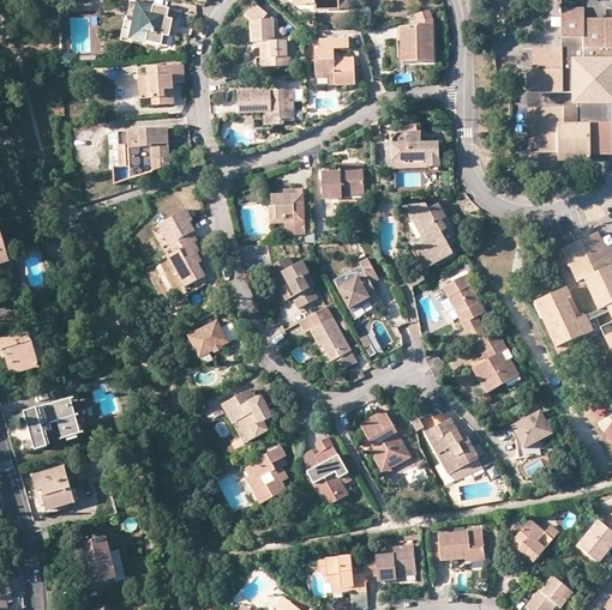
[(144,41),(144,37),(127,34),(136,0),(127,0),(120,35),(144,41)]
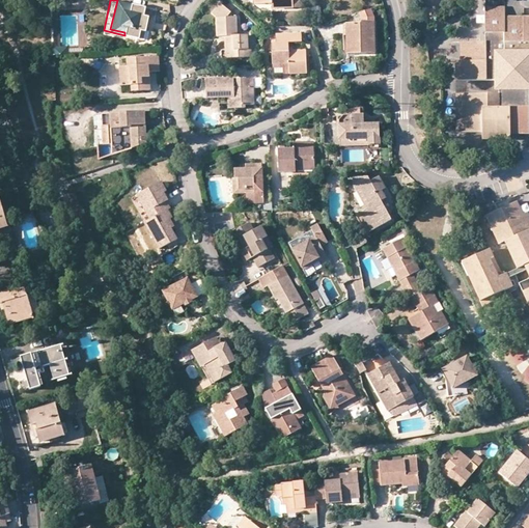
[(140,27),(143,12),(145,4),(127,0),(117,0),(110,29),(124,32),(143,36),(145,28),(140,27)]
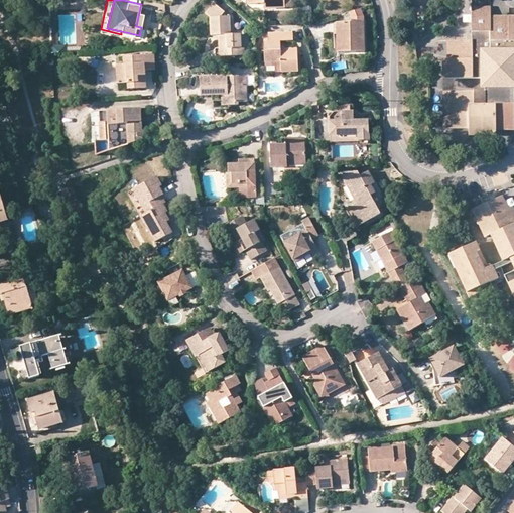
[(215,55),(240,54),(240,46),(239,32),(229,33),(229,15),(225,15),(224,11),(214,2),(205,12),(210,16),(210,34),(218,34),(219,47),(214,47),(215,55)]
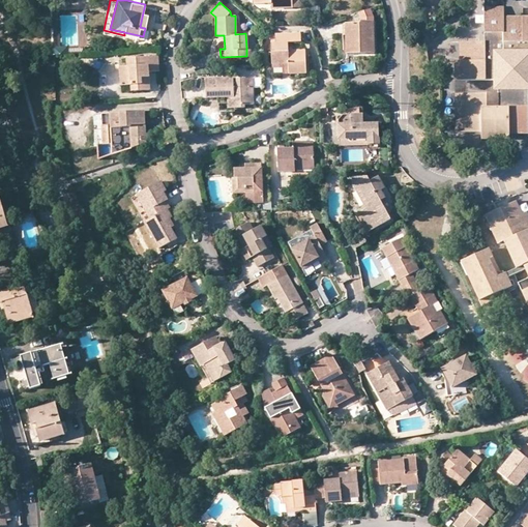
[(373,18),(370,7),(358,10),(359,18),(373,18)]
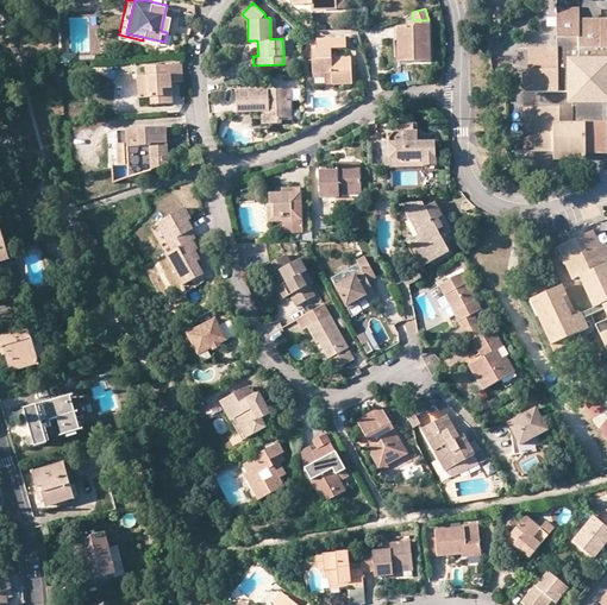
[(579,8),(555,10),(555,44),(530,44),(530,65),(526,65),(525,65),(525,88),(567,88),(567,99),(571,99),(571,104),(526,105),(526,149),(552,149),(552,153),(584,153),(584,150),(584,145),(606,145),(606,99),(606,98),(606,18),(579,19),(579,14),(579,8)]
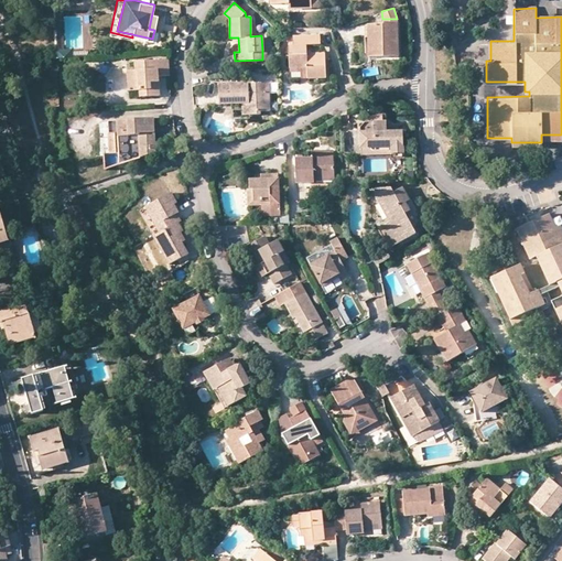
[(159,14),(152,13),(149,29),(154,30),(159,14)]
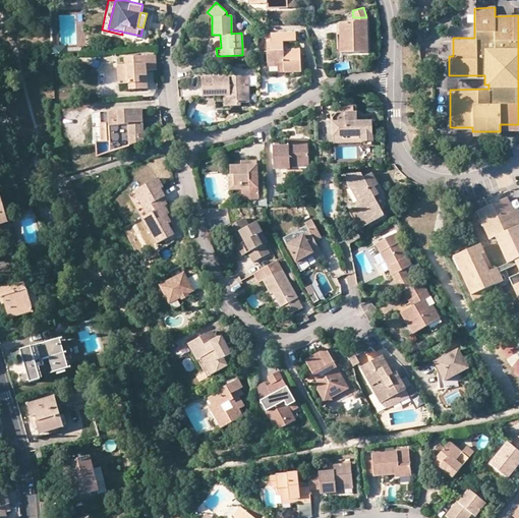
[(340,52),(366,52),(366,17),(353,17),(353,22),(339,22),(340,52)]
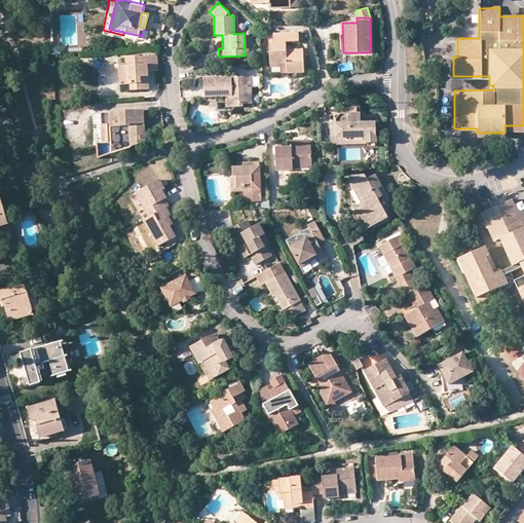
[(286,49),(286,46),(286,40),(298,40),(297,32),(272,33),(272,40),(268,40),(269,63),(287,62),(287,72),(303,71),(302,48),(290,49),(286,49)]
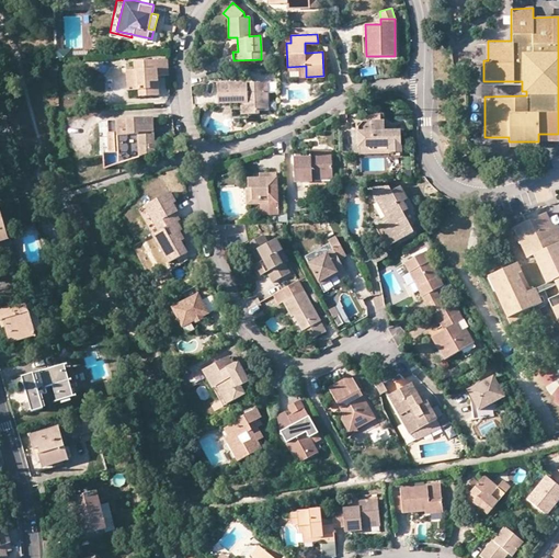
[(137,87),(138,93),(158,91),(157,72),(167,72),(166,56),(134,59),(134,67),(126,68),(128,88),(137,87)]
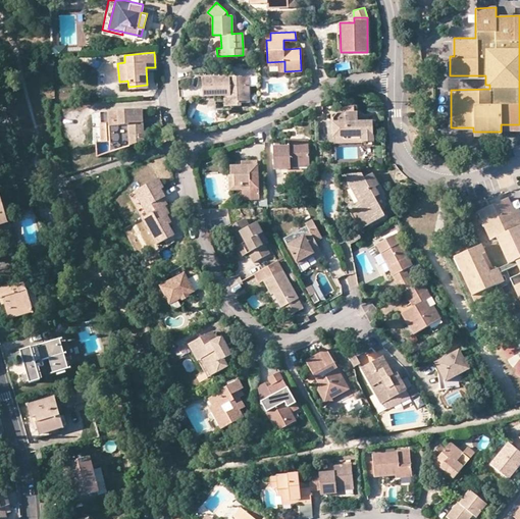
[(227,94),(228,105),(240,104),(240,102),(248,101),(247,75),(201,76),(202,95),(223,94),(227,94)]
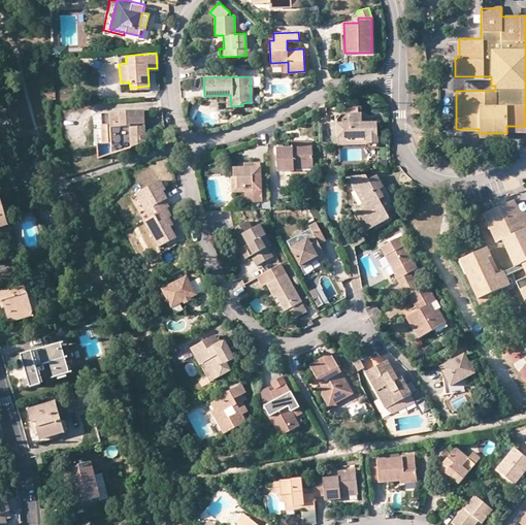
[(142,107),(101,110),(102,140),(110,140),(111,146),(111,149),(144,138),(142,107)]
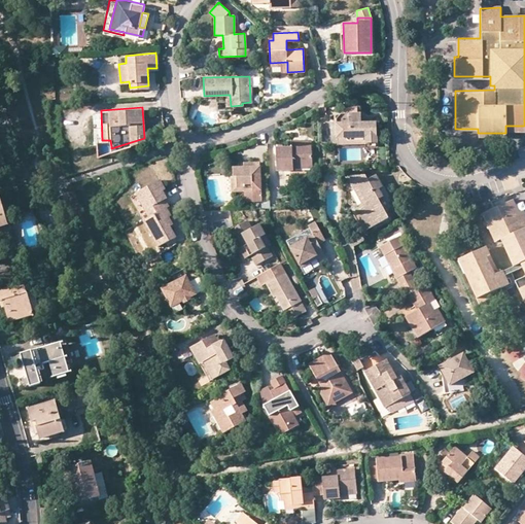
[(363,136),(363,141),(376,141),(375,120),(368,120),(360,120),(359,113),(359,112),(335,113),(336,136),(363,136)]
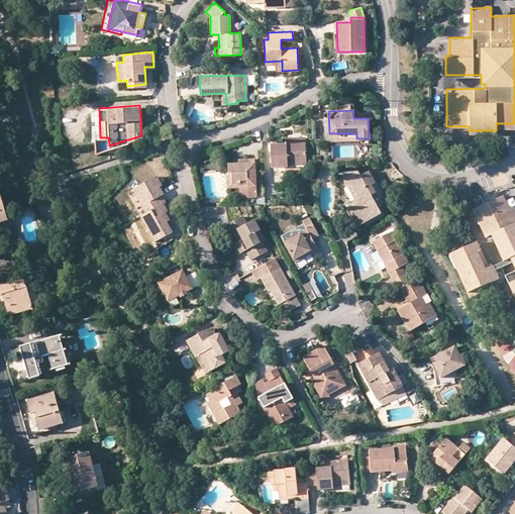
[(160,126),(153,127),(157,138),(163,137),(160,126)]
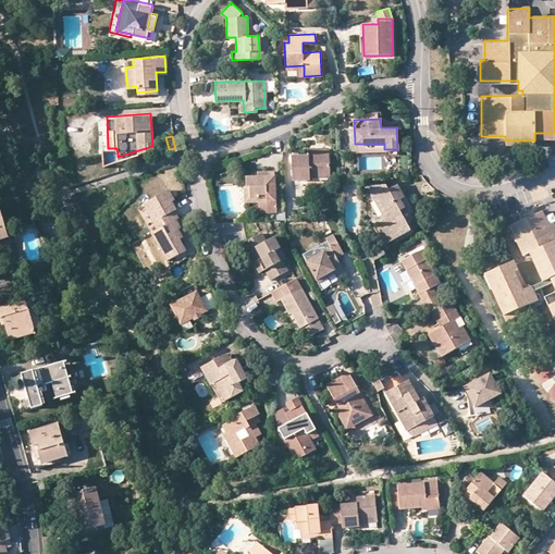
[(309,174),(328,173),(328,150),(307,151),(307,154),(291,155),(292,179),(309,177),(309,176),(309,174)]
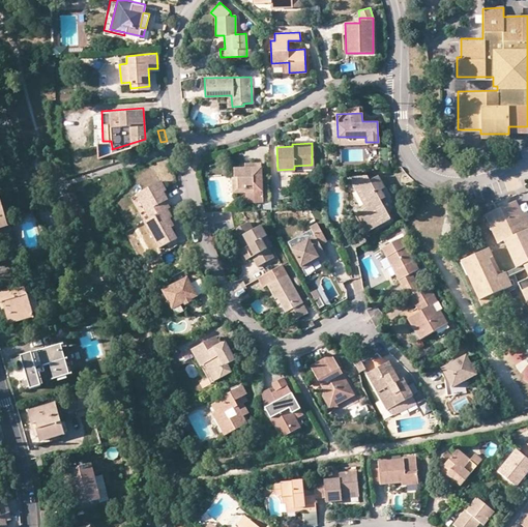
[(253,191),(261,191),(260,162),(252,162),(252,167),(244,167),(233,167),(233,176),(232,176),(232,186),(253,185),(253,191)]
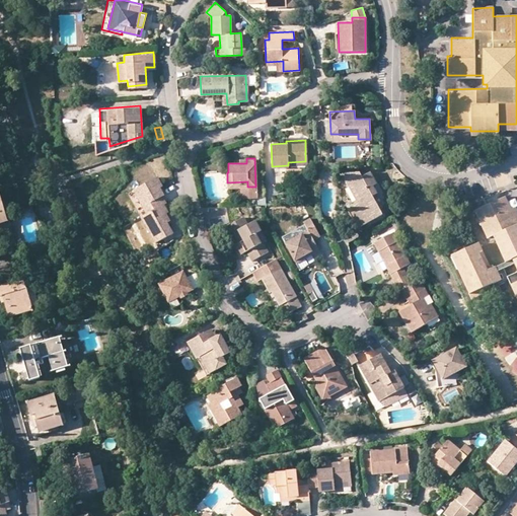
[(359,199),(356,201),(349,205),(359,225),(380,213),(370,195),(376,192),(371,183),(374,181),(369,170),(360,175),(357,170),(344,171),(344,179),(347,185),(350,182),(359,199)]
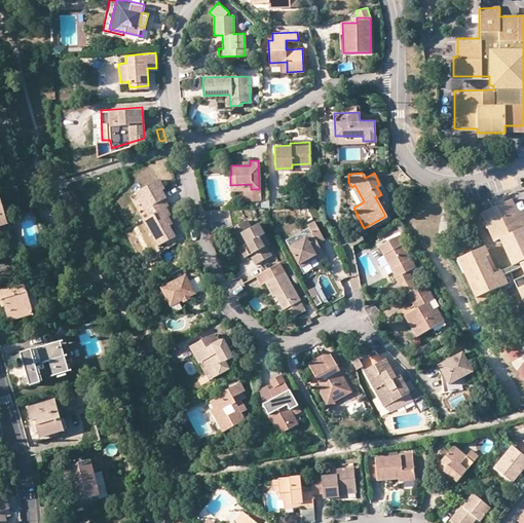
[(135,190),(148,215),(164,204),(166,203),(163,197),(165,195),(161,188),(163,186),(158,177),(135,190)]
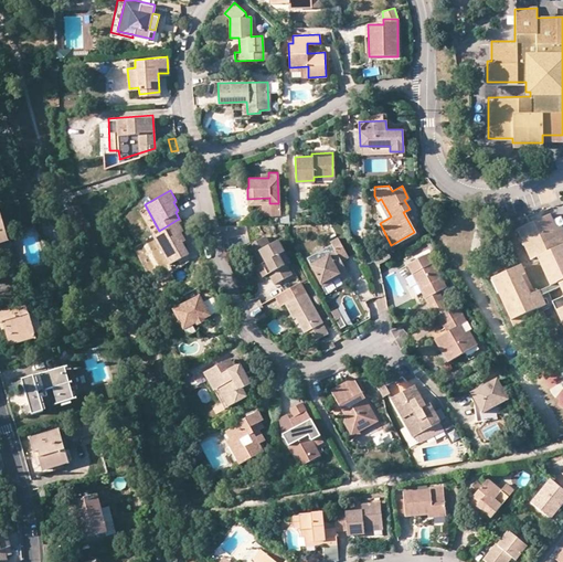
[(378,201),(388,219),(391,216),(381,199),(378,201)]
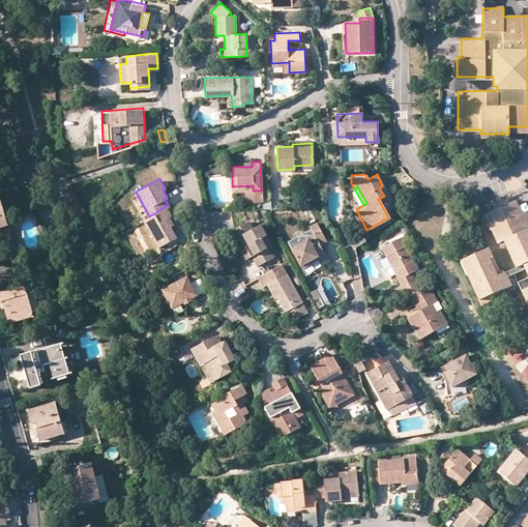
[(149,216),(136,192),(129,196),(143,220),(149,216)]
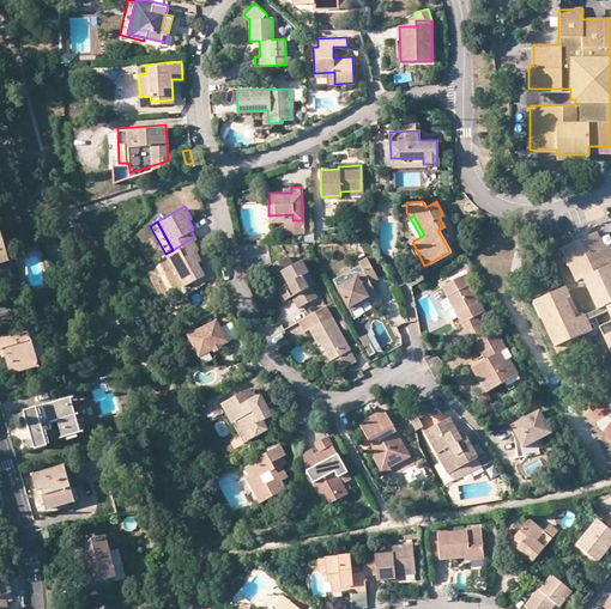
[(568,244),(561,248),(576,281),(582,278),(597,309),(605,305),(608,311),(610,317),(610,321),(599,326),(610,352),(610,263),(603,248),(597,231),(568,244)]
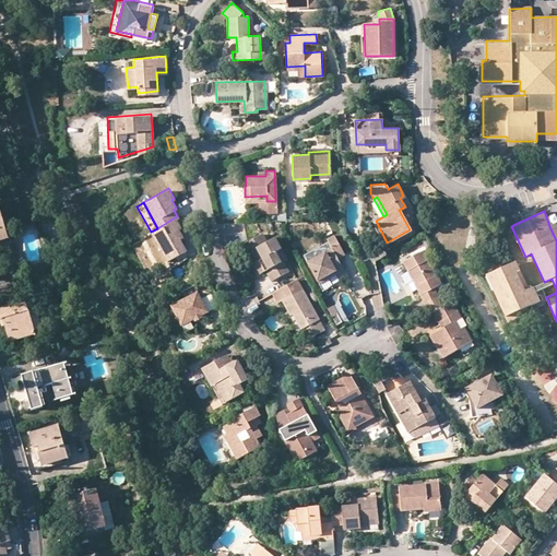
[(180,226),(175,217),(151,232),(166,260),(185,249),(179,238),(181,236),(177,227),(180,226)]
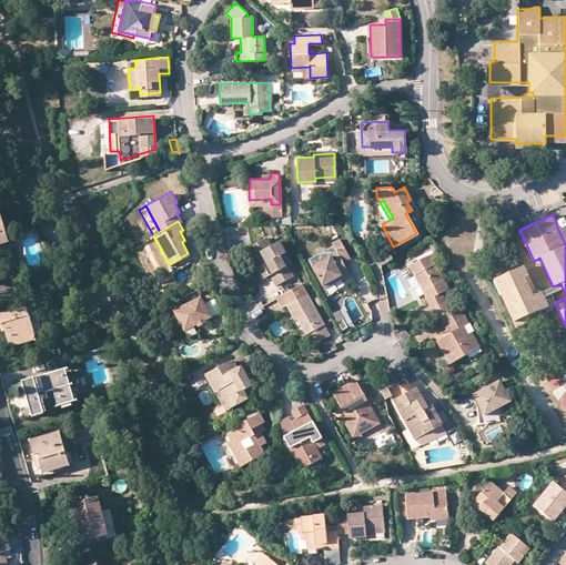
[(279,255),(284,252),(279,241),(271,245),(266,238),(248,248),(252,256),(254,254),(261,251),(266,262),(260,265),(258,266),(263,278),(270,274),(275,284),(293,275),(287,264),(284,265),(279,255)]
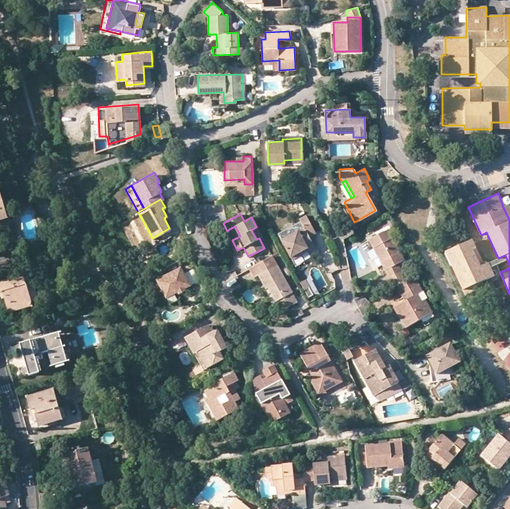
[(306,246),(307,249),(314,245),(309,234),(315,231),(305,214),(299,217),(304,226),(281,238),(291,257),(301,252),(299,250),(306,246)]
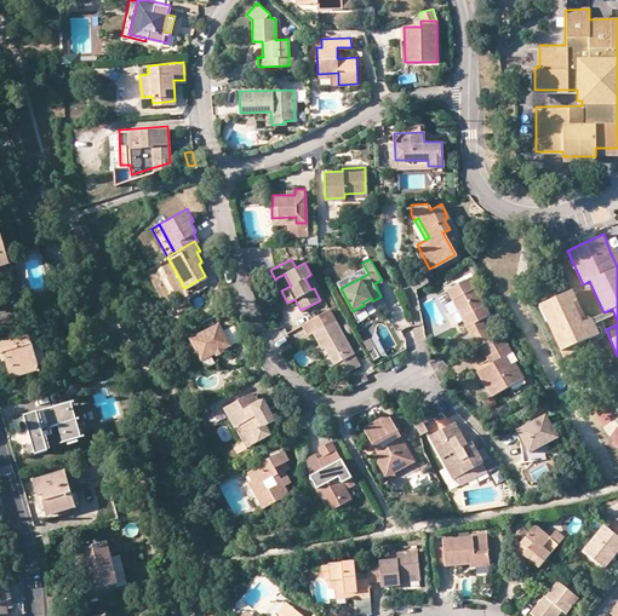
[(278,277),(284,289),(291,286),(285,274),(278,277)]
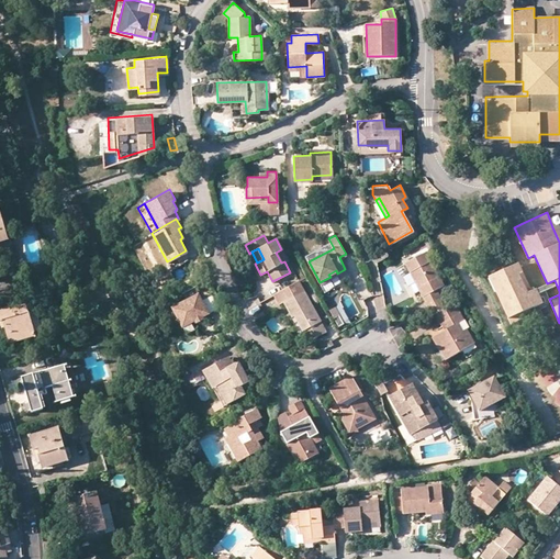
[(414,279),(418,287),(433,311),(438,309),(450,302),(444,291),(447,290),(424,248),(404,260),(414,279)]
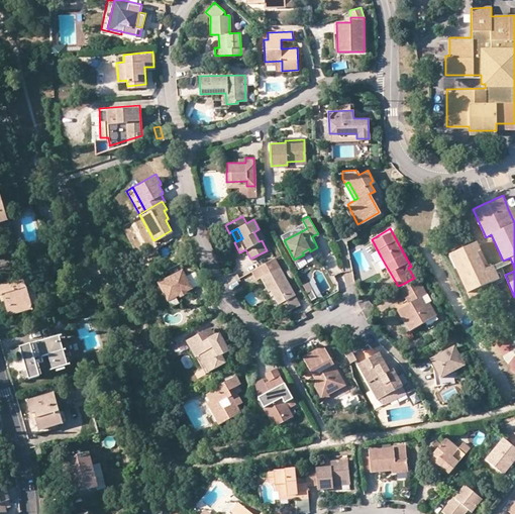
[(265,239),(259,229),(253,232),(259,241),(262,240),(265,239)]
